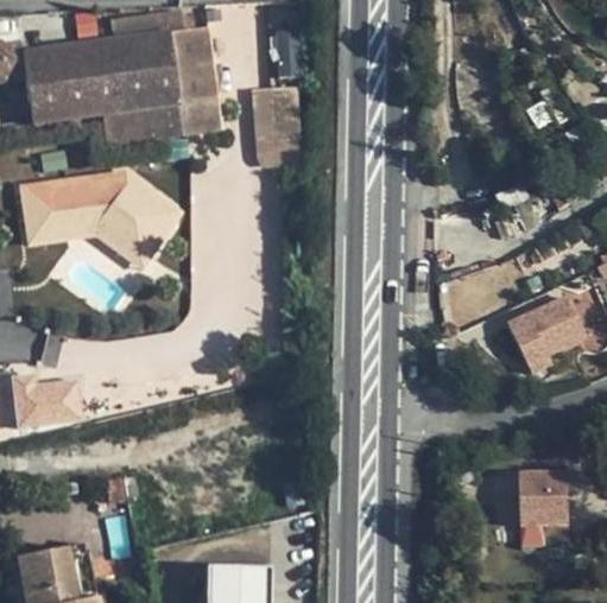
[(112,39),(170,31),(182,29),(179,8),(109,18),(112,39)]
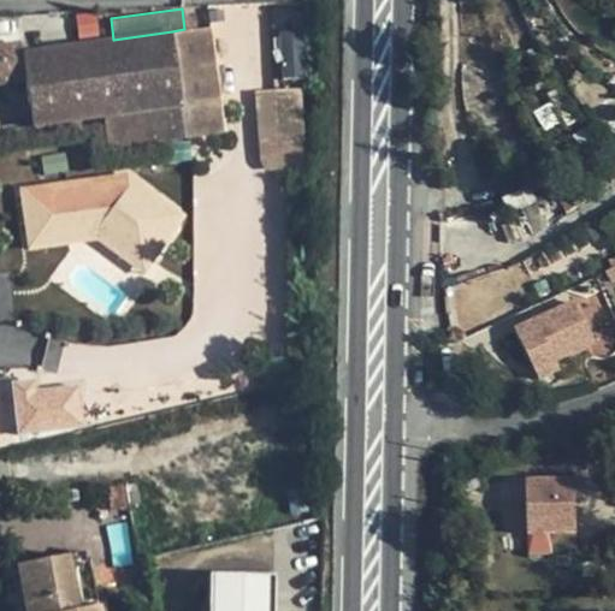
[(184,29),(196,28),(194,13),(183,15),(184,29)]
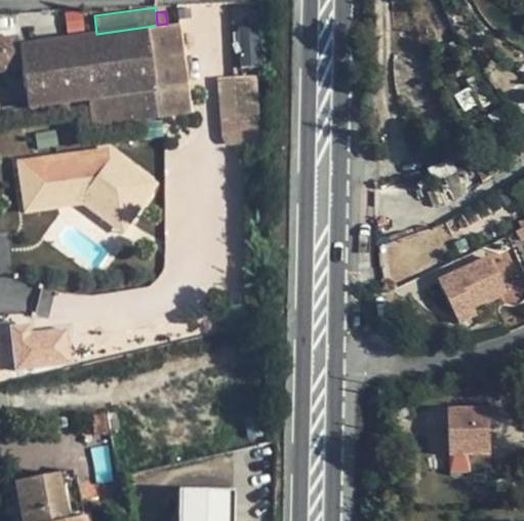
[(147,27),(155,87),(159,114),(191,109),(178,22),(167,24),(157,25),(147,27)]
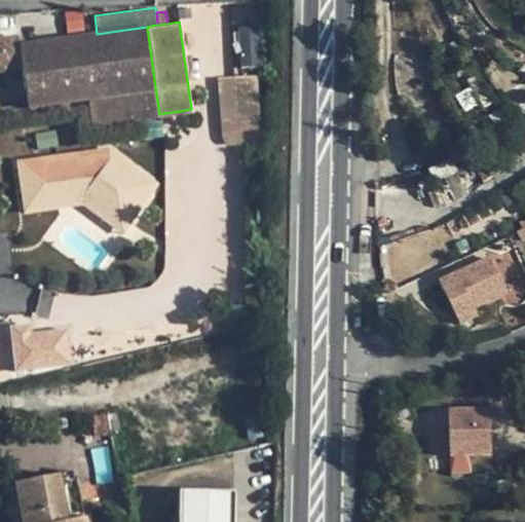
[(46,28),(47,41),(69,38),(67,25),(46,28)]
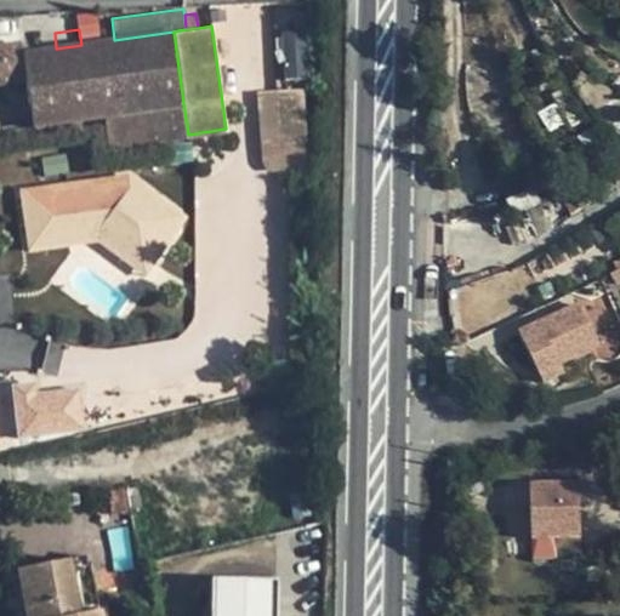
[(33,125),(104,114),(183,103),(174,32),(114,40),(100,41),(81,45),(56,49),(22,53),(26,79),(33,125)]
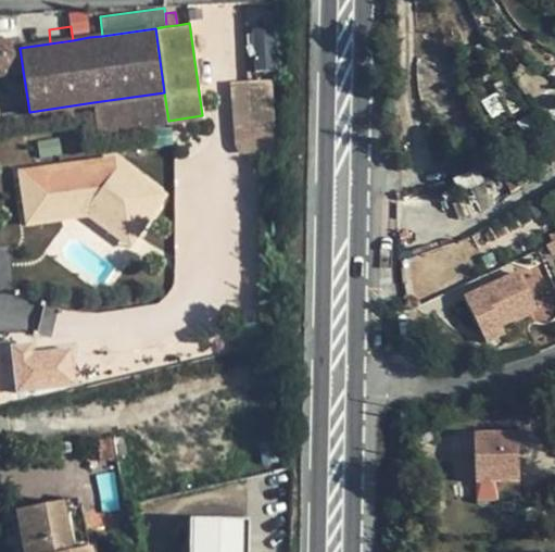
[(0,73),(23,71),(20,48),(19,36),(0,38),(0,73)]
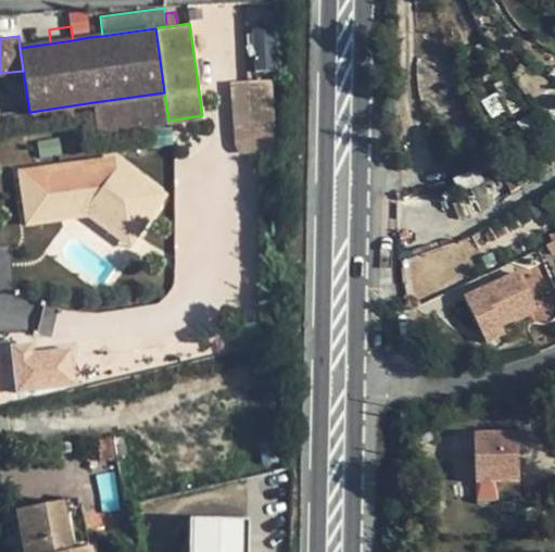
[(248,77),(250,132),(280,130),(277,76),(248,77)]
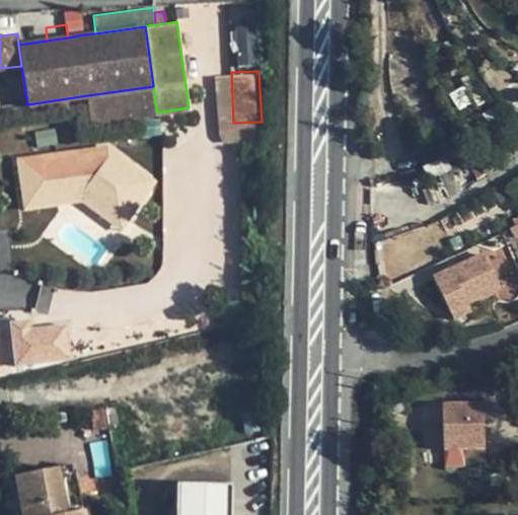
[(153,86),(87,95),(91,122),(157,113),(153,86)]
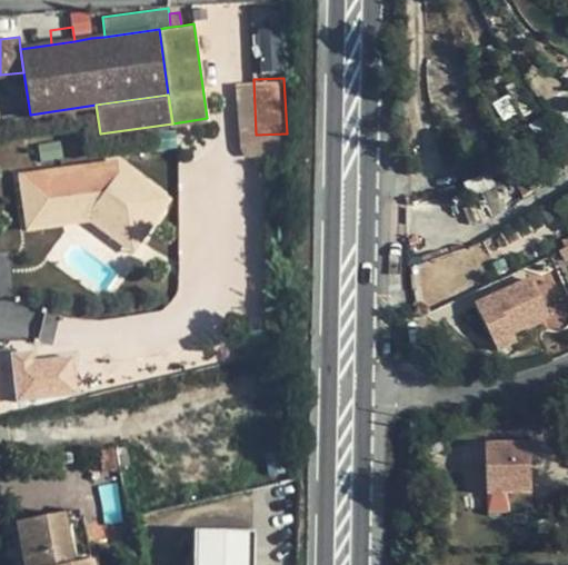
[(27,217),(95,208),(140,240),(172,197),(120,159),(21,174),(27,217)]
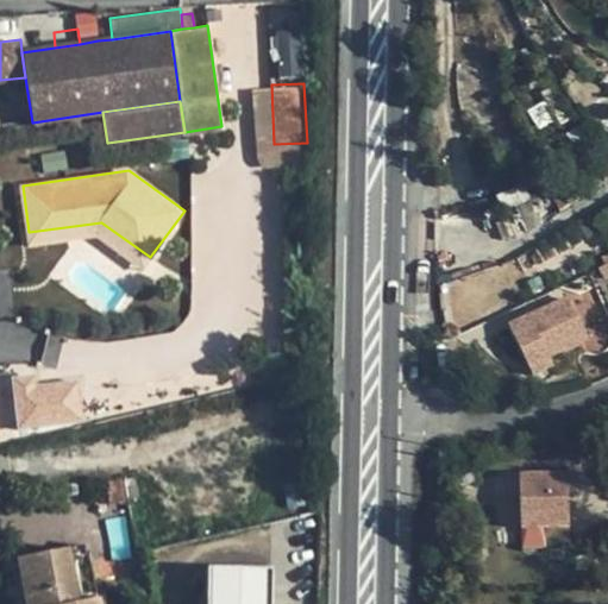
[(101,222),(29,232),(31,244),(99,234),(144,266),(150,257),(101,222)]
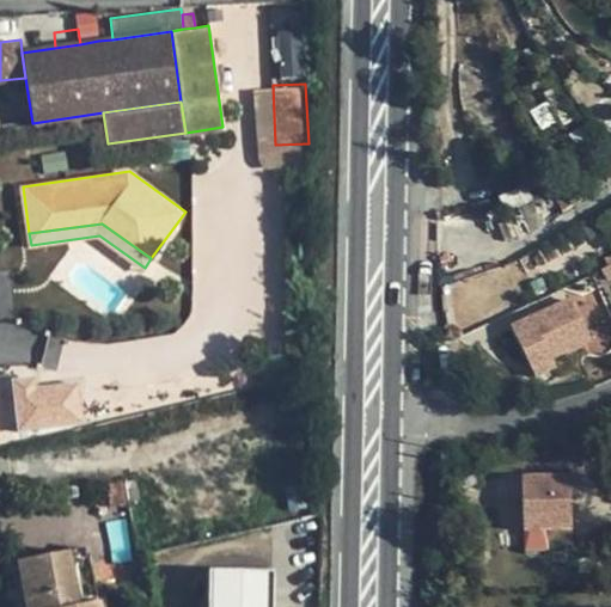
[(569,296),(511,324),(535,373),(554,363),(550,356),(590,336),(569,296)]
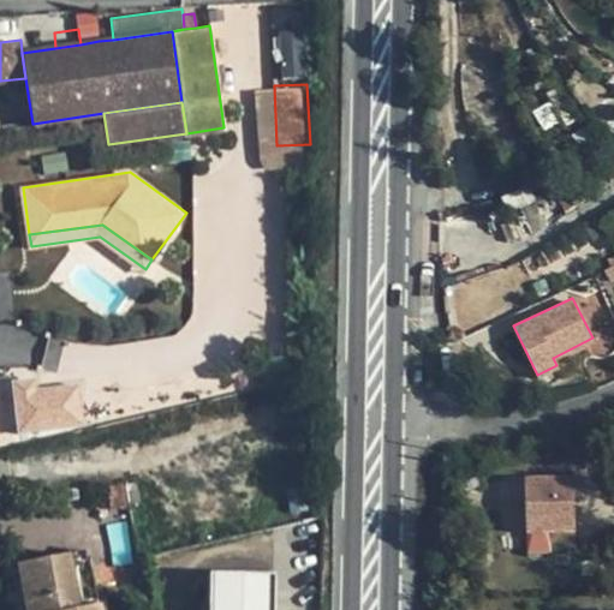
[(0,429),(85,423),(81,370),(0,376),(0,429)]
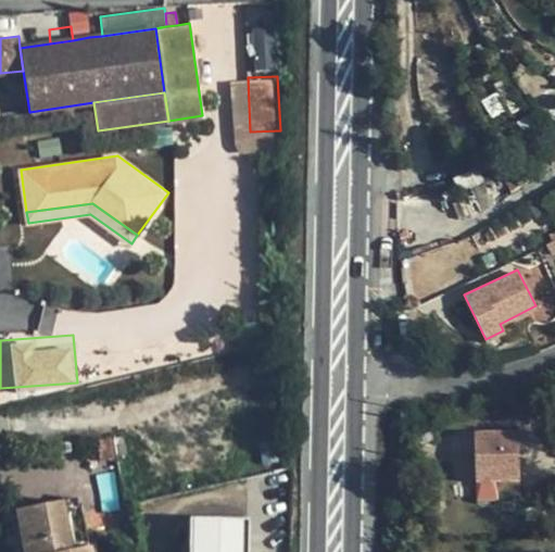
[(476,435),(477,483),(520,481),(519,428),(502,428),(502,434),(476,435)]
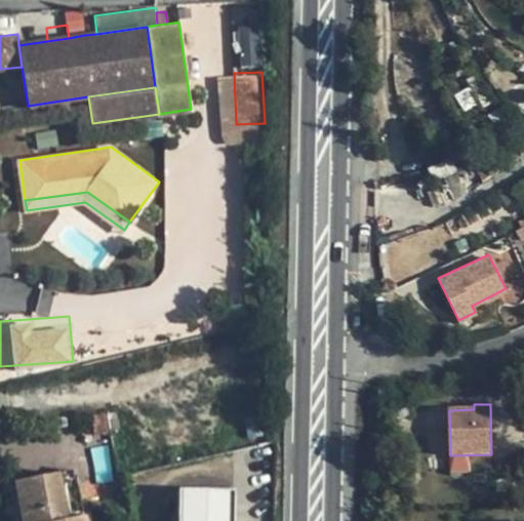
[(14,480),(22,520),(85,520),(82,499),(79,483),(76,469),(14,480)]
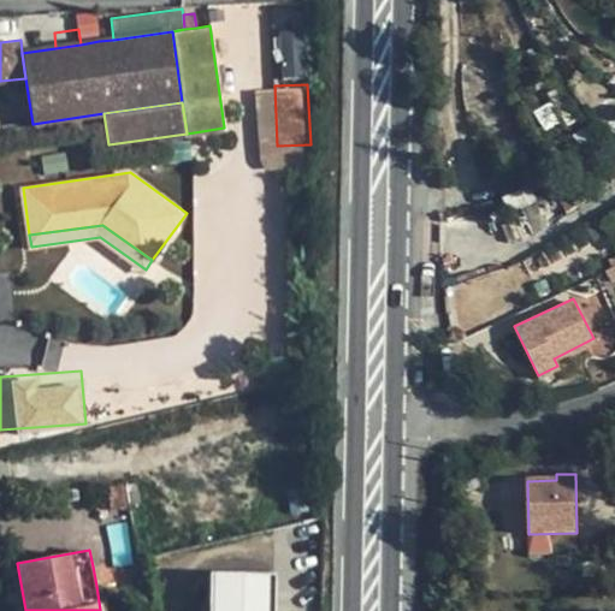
[(104,585),(100,564),(93,567),(96,586),(104,585)]
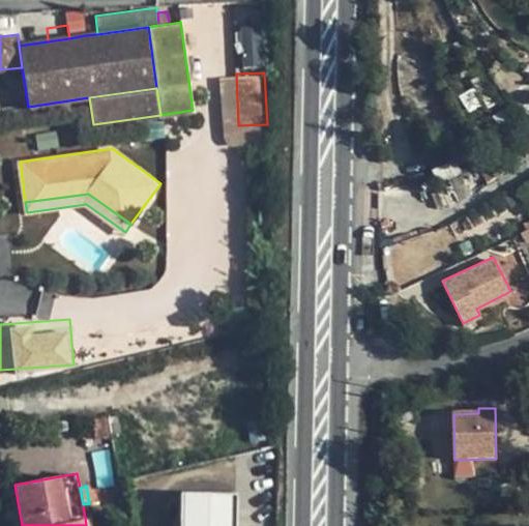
[(230,525),(231,495),(181,493),(180,525),(230,525)]
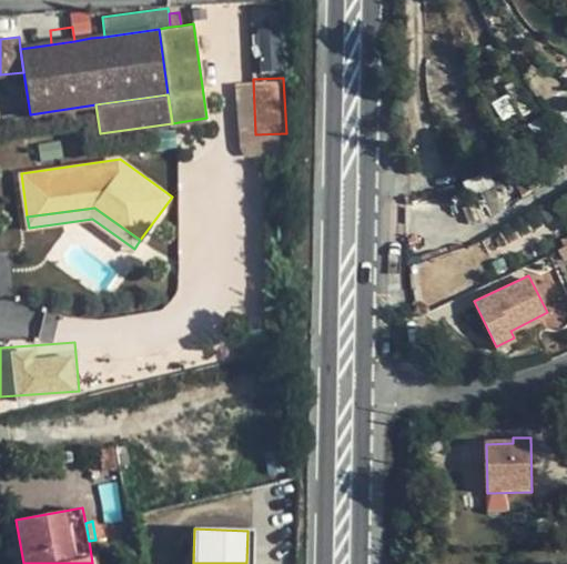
[(125,550),(128,563),(141,563),(139,546),(125,550)]
